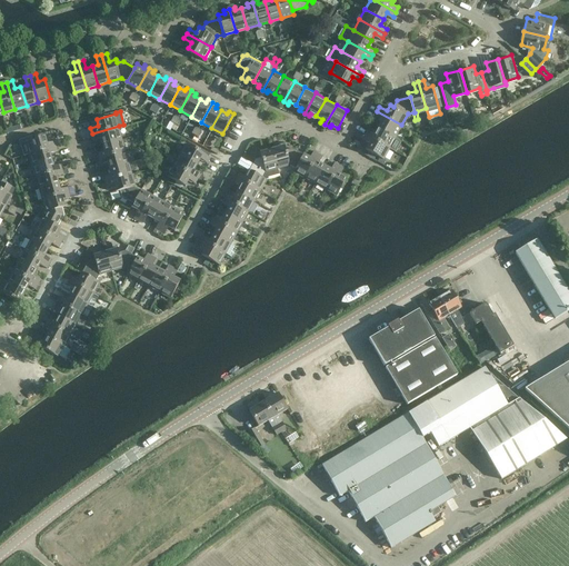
[(401,125),(377,111),(375,116),(381,120),(378,126),(396,136),(401,125)]
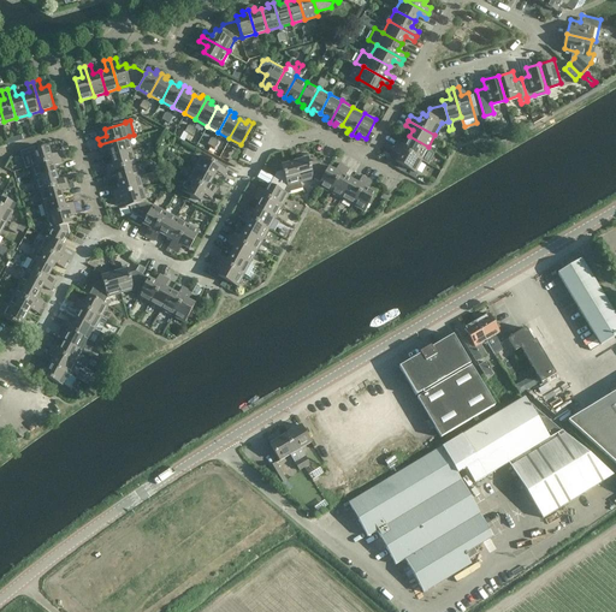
[(129,136),(100,144),(101,149),(110,147),(112,154),(132,148),(129,136)]
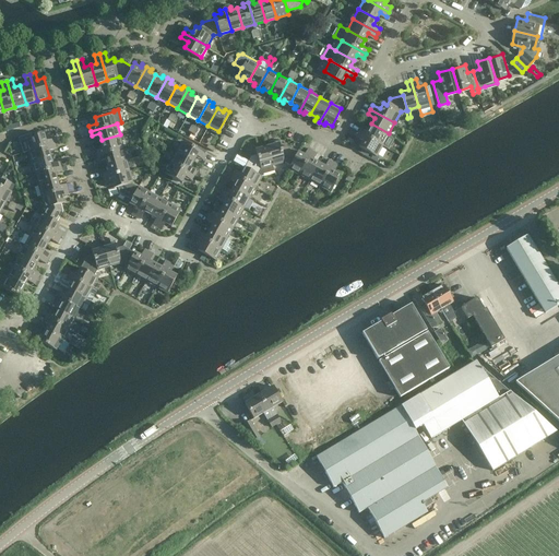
[(361,126),(359,130),(383,143),(389,146),(394,137),(389,133),(371,123),(368,129),(361,126)]
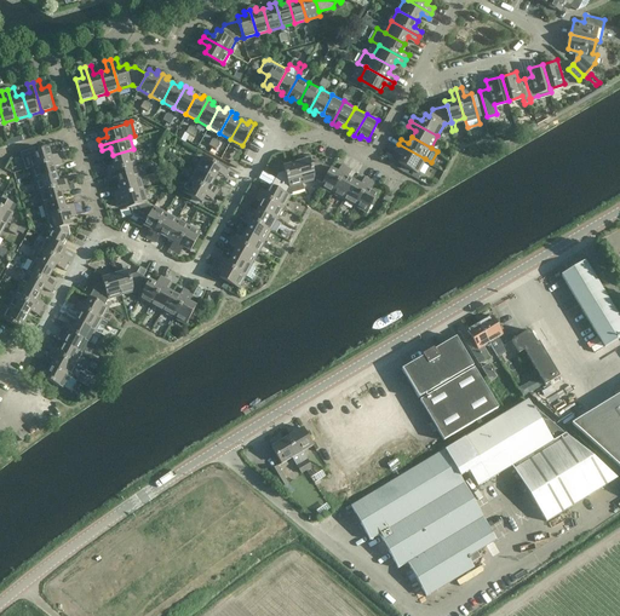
[(425,159),(399,144),(395,149),(403,154),(399,161),(418,171),(425,159)]
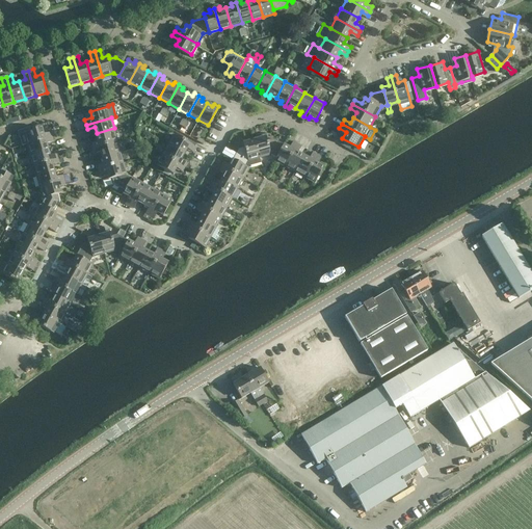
[(29,125),(18,128),(22,142),(27,141),(53,134),(51,129),(44,131),(43,125),(30,128),(29,125)]
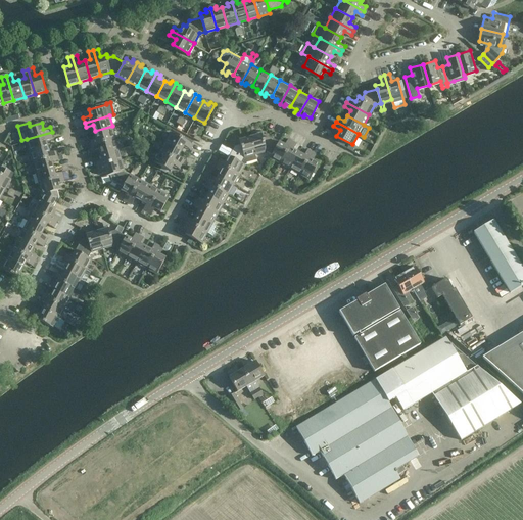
[(89,139),(91,143),(115,137),(112,126),(95,131),(96,137),(89,139)]
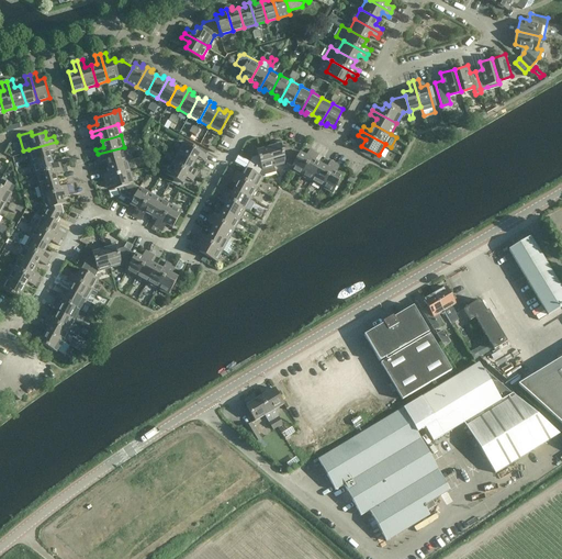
[(276,143),(269,145),(274,164),(288,160),(292,164),(300,149),(289,143),(282,145),(281,138),(274,140),(276,143)]
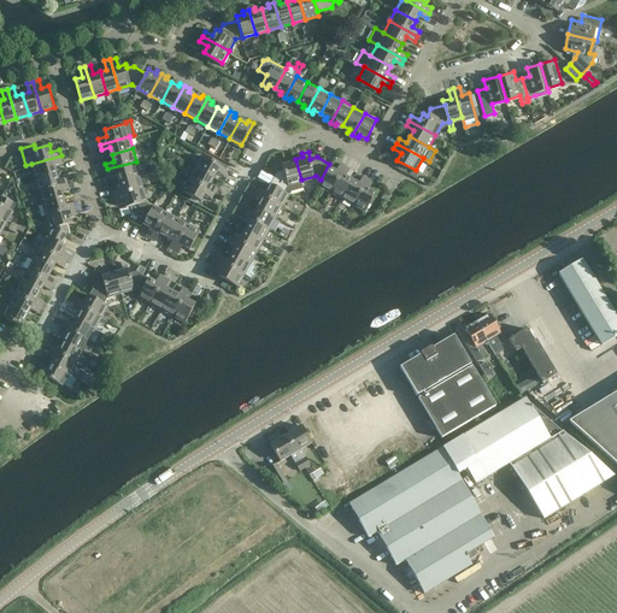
[(201,153),(195,165),(215,176),(217,169),(225,174),(229,168),(201,153)]
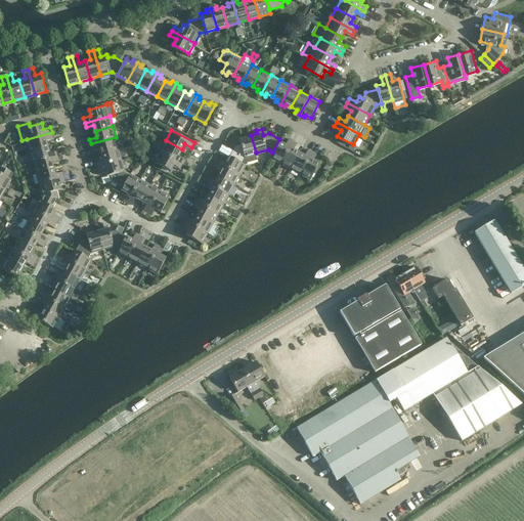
[(52,132),(27,139),(30,149),(48,144),(46,139),(53,137),(52,132)]
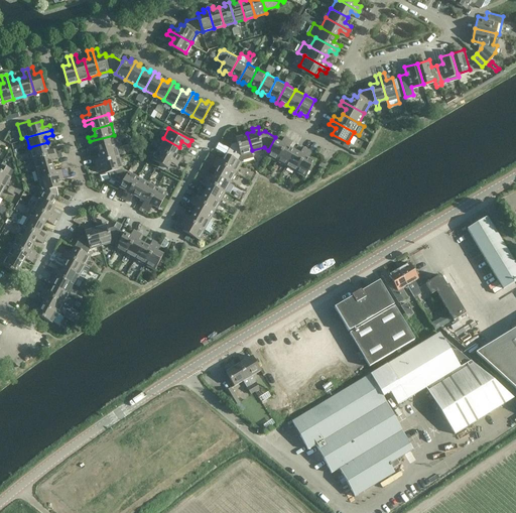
[(226,152),(242,160),(243,160),(243,158),(254,155),(252,150),(247,133),(242,134),(241,132),(236,133),(238,140),(231,141),(226,152)]
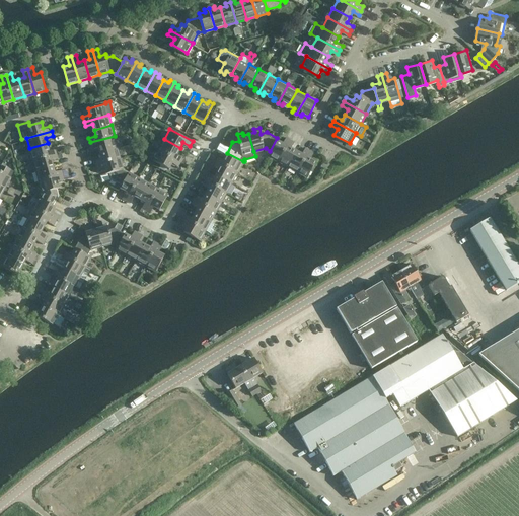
[(277,138),(270,151),(269,154),(278,160),(291,137),(287,135),(283,141),(277,138)]
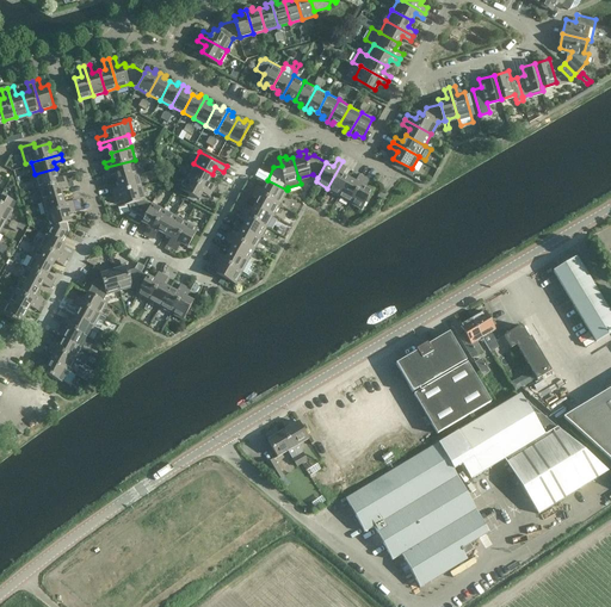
[(135,160),(106,167),(107,173),(116,171),(118,178),(139,172),(135,160)]
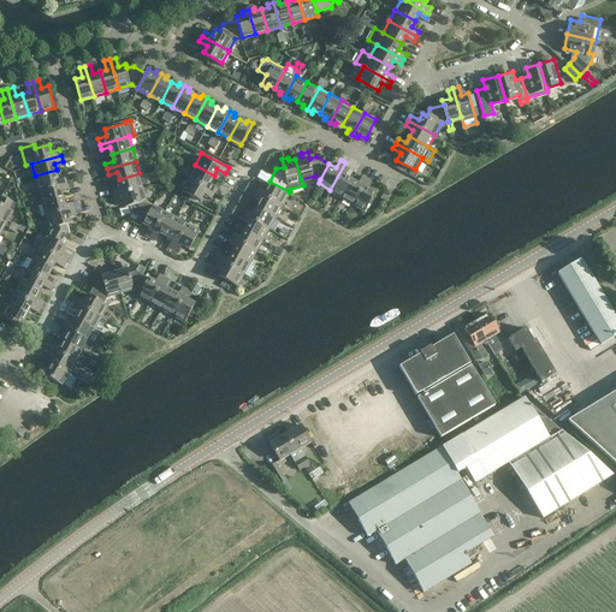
[(345,162),(330,190),(342,196),(353,177),(345,173),(350,166),(345,162)]
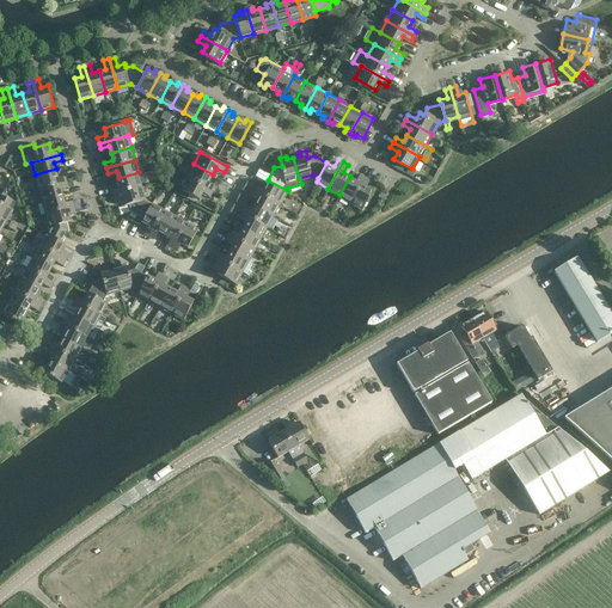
[(194,164),(188,176),(214,190),(216,184),(209,180),(213,174),(194,164)]
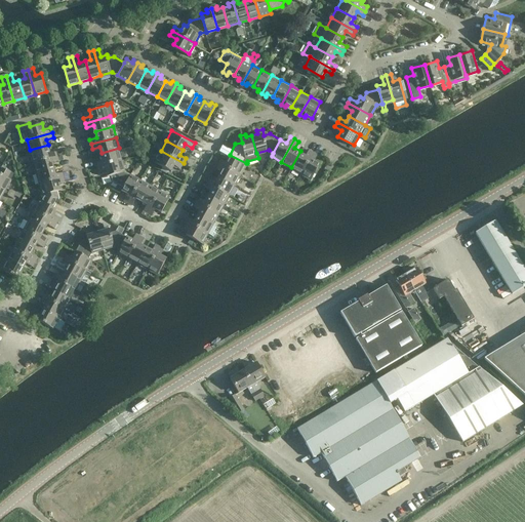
[(48,145),(30,150),(33,161),(58,154),(56,149),(49,151),(48,145)]
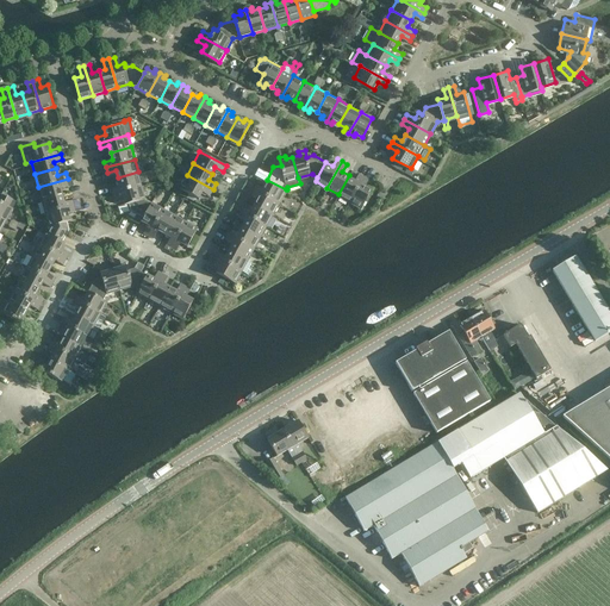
[(111,187),(113,192),(142,183),(138,172),(118,177),(119,185),(111,187)]
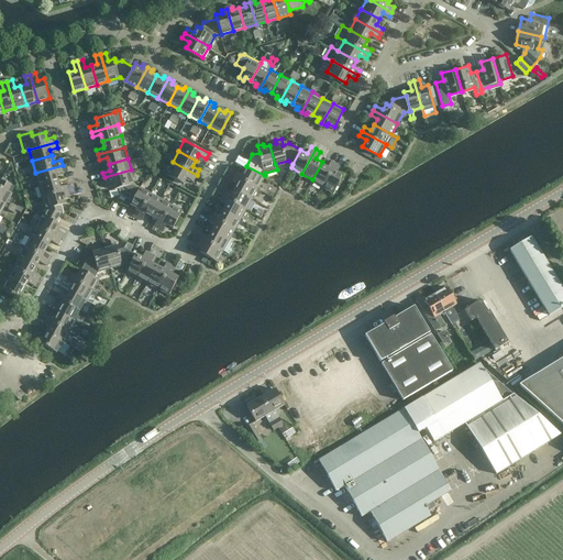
[(322,162),(312,179),(322,185),(337,161),(331,158),(328,165),(322,162)]
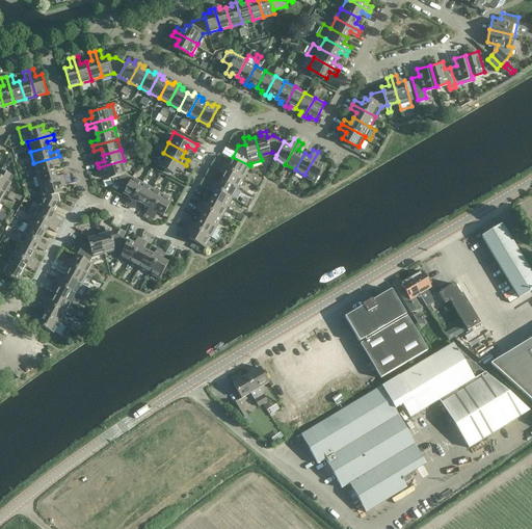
[(318,152),(304,175),(315,181),(324,164),(318,160),(322,154),(318,152)]
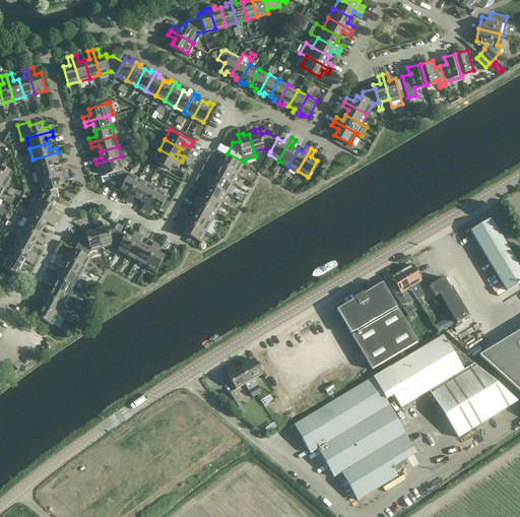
[(182,162),(159,149),(153,158),(170,168),(173,162),(180,166),(182,162)]
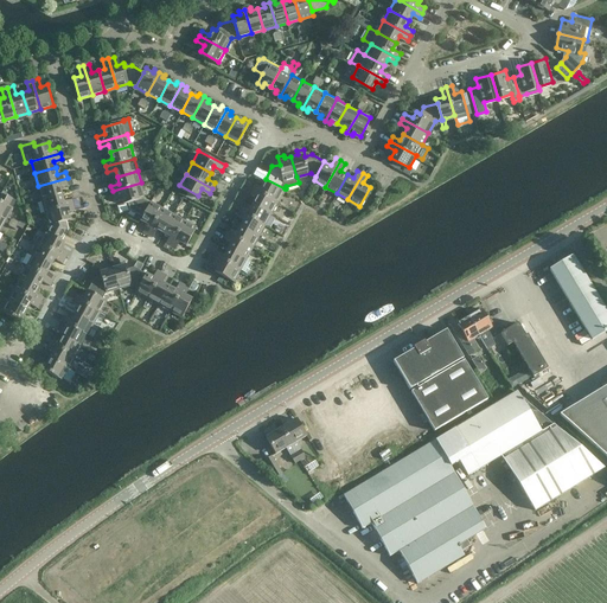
[(68,178),(38,186),(42,198),(63,192),(61,185),(69,183),(68,178)]
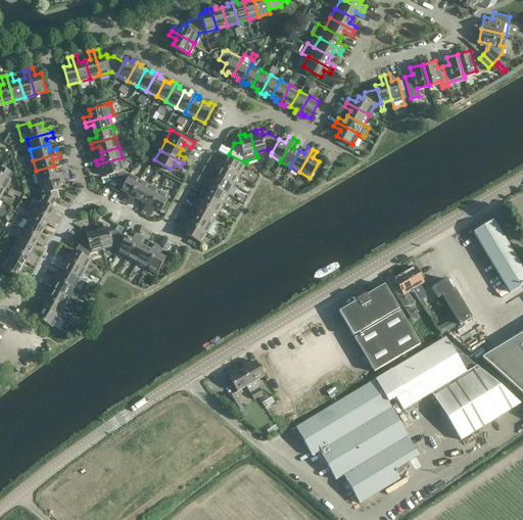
[(219,156),(217,160),(239,173),(245,162),(229,154),(226,159),(219,156)]
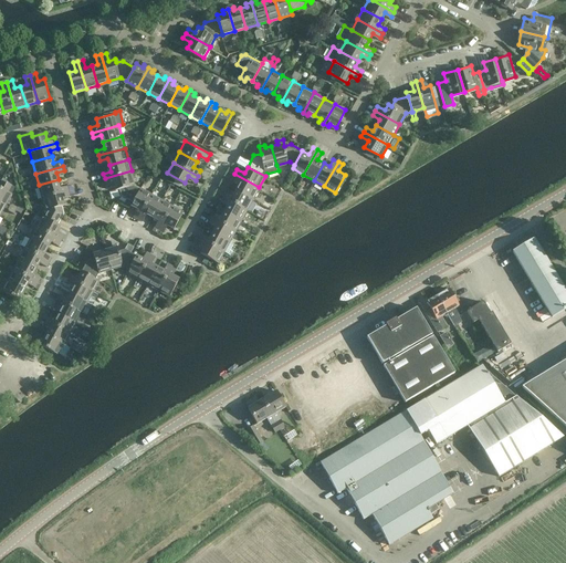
[(132,170),(105,178),(106,184),(114,181),(116,188),(119,187),(122,194),(133,200),(140,186),(135,183),(132,170)]
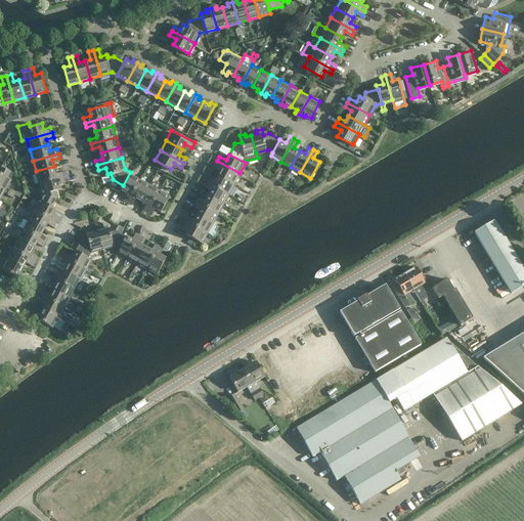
[(239,173),(217,161),(215,165),(221,169),(218,174),(234,183),(239,173)]
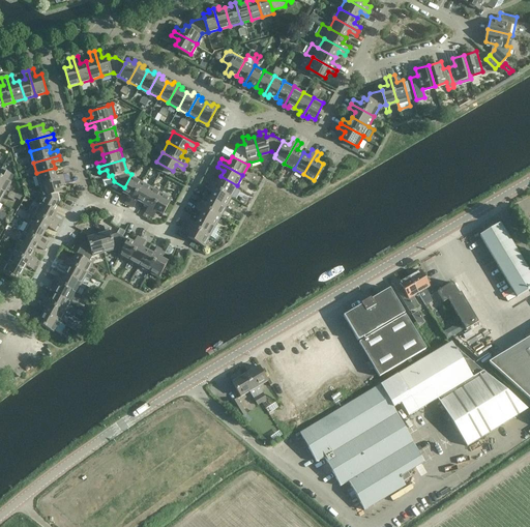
[(0,185),(6,189),(11,179),(9,178),(12,172),(1,166),(0,168),(0,185)]
